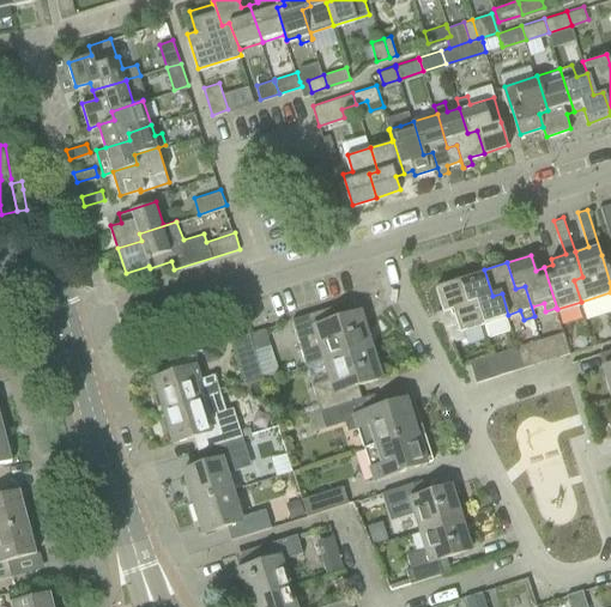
[(502,293),(492,296),(484,269),(461,277),(470,303),(478,301),(485,322),(508,315),(502,293)]
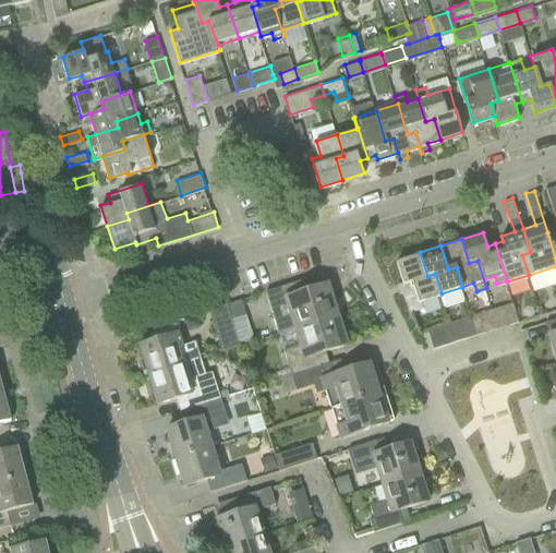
[(435,274),(427,276),(420,252),(397,260),(403,280),(400,281),(410,309),(421,304),(419,300),(442,293),(435,274)]
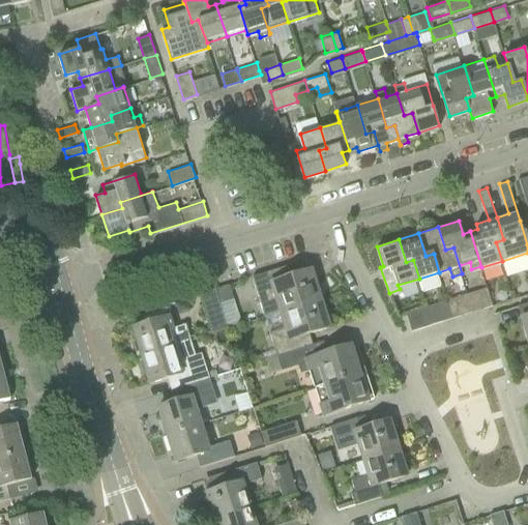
[(281,267),(288,265),(288,263),(253,274),(265,314),(277,310),(277,311),(321,297),(312,268),(284,278),(281,267)]
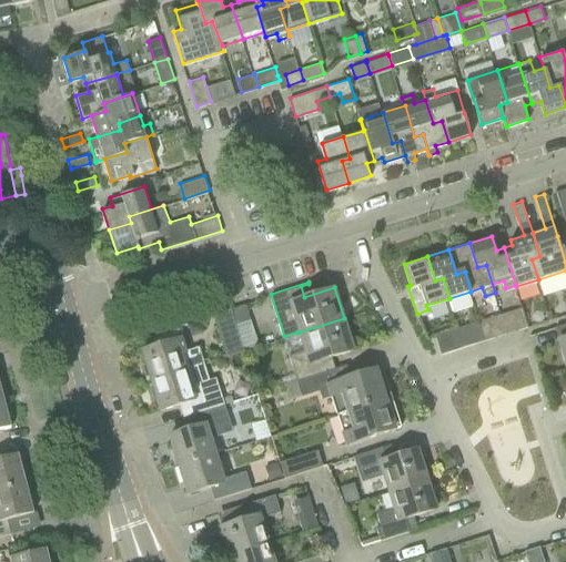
[(236,323),(251,318),(246,302),(231,307),(236,323)]
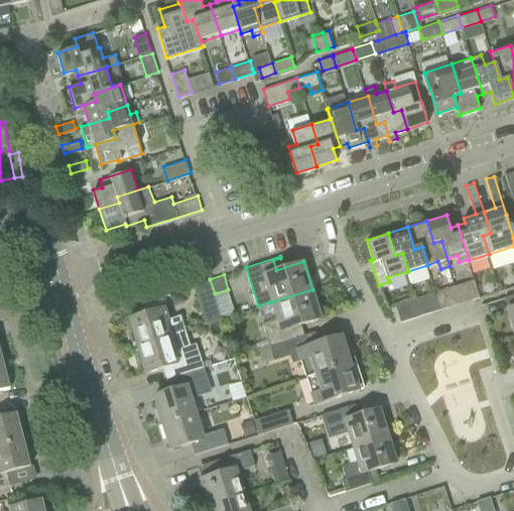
[(472,297),(480,295),(475,278),(467,280),(472,297)]
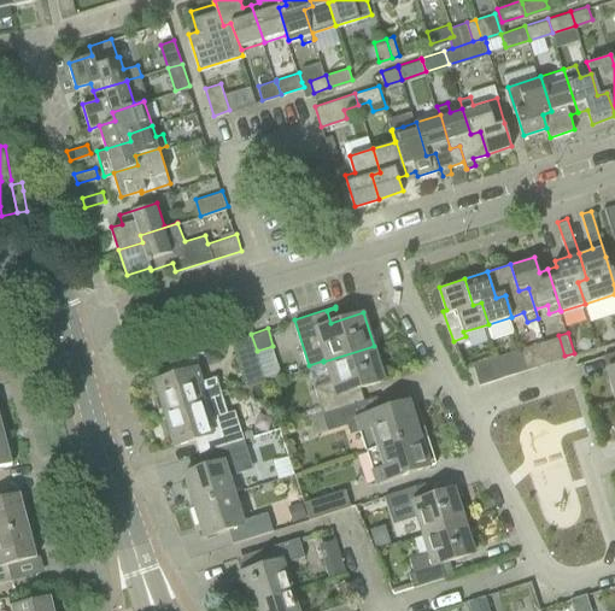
[(267,380),(257,351),(251,334),(233,340),(249,386),(267,380)]
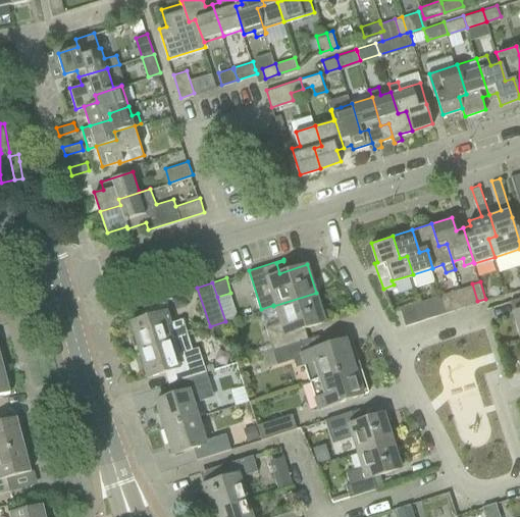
[(458,307),(466,305),(460,288),(453,290),(458,307)]
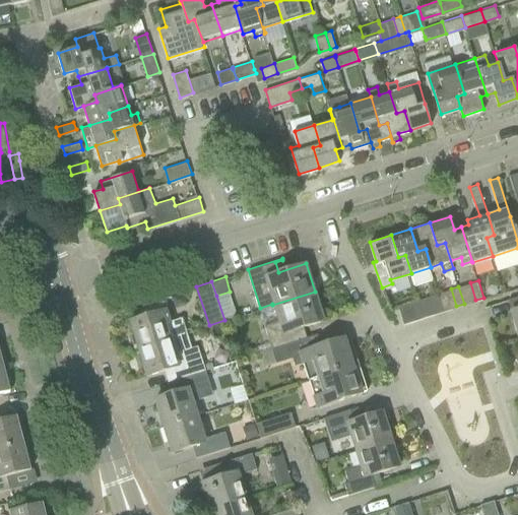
[(296,327),(323,319),(315,292),(272,305),(277,320),(264,324),(271,347),(259,351),(318,333),(318,332),(308,335),(307,334),(300,337),(296,327)]
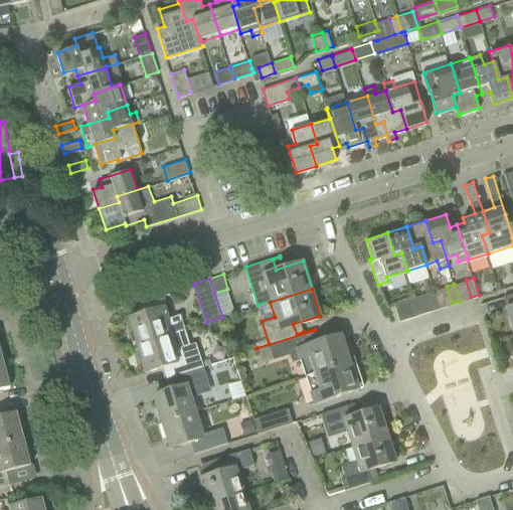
[(433,309),(441,307),(435,290),(428,292),(433,309)]
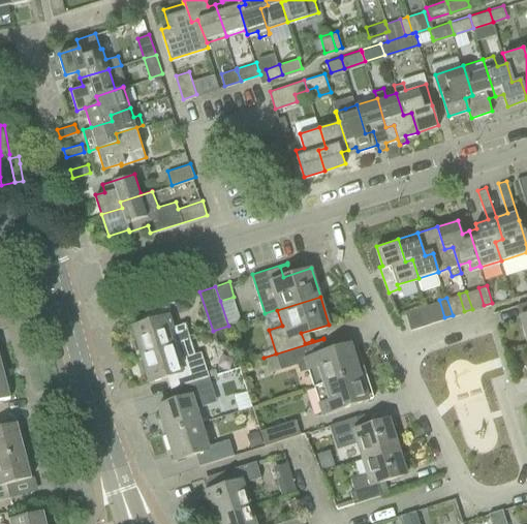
[(136,337),(132,338),(136,352),(142,351),(143,355),(173,344),(191,338),(185,321),(173,326),(172,321),(165,303),(165,302),(147,308),(150,319),(133,326),(136,337)]
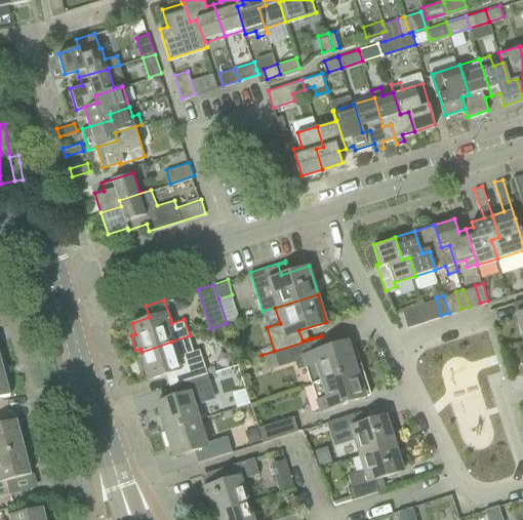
[(421,322),(430,319),(424,302),(415,304),(421,322)]
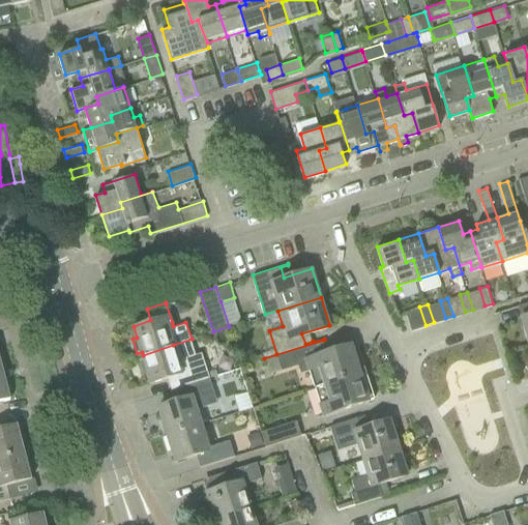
[(173,345),(143,355),(151,381),(168,375),(178,372),(182,385),(210,376),(202,350),(196,352),(192,339),(173,345)]
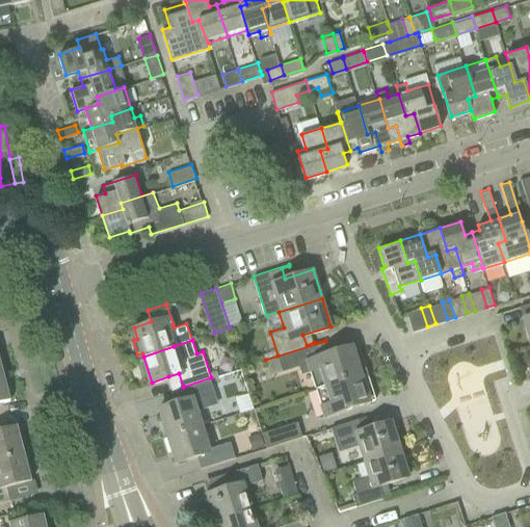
[(359,343),(329,351),(325,341),(265,360),(269,373),(299,364),(302,372),(309,370),(315,387),(317,387),(317,388),(368,371),(359,343)]
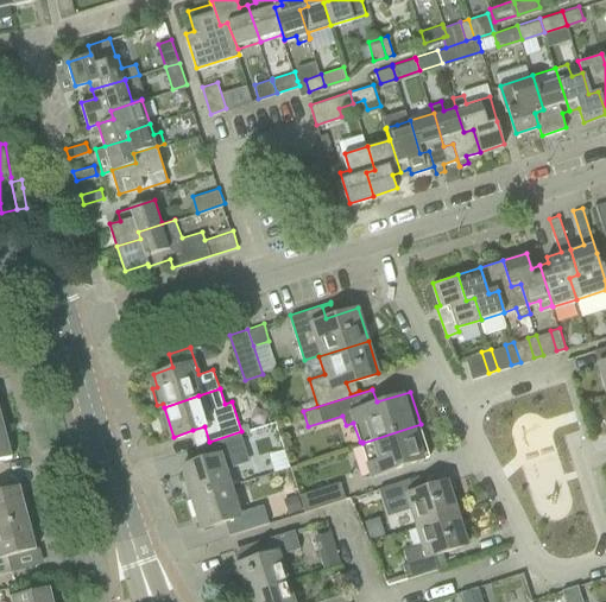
[(0,457),(13,455),(4,423),(0,423),(0,457)]
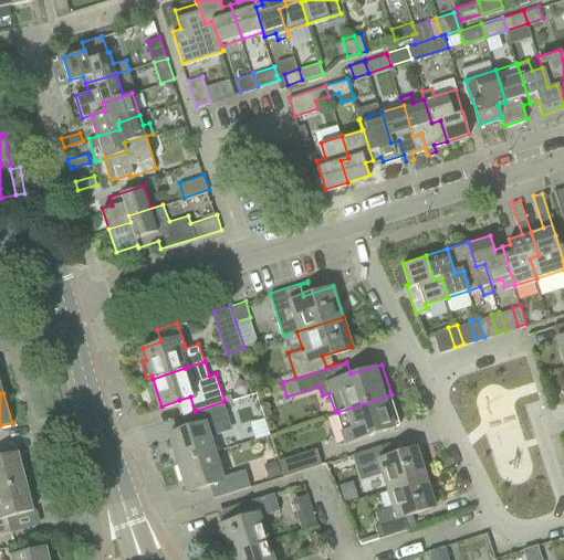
[(343,441),(400,423),(392,394),(337,412),(343,429),(340,430),(343,441)]
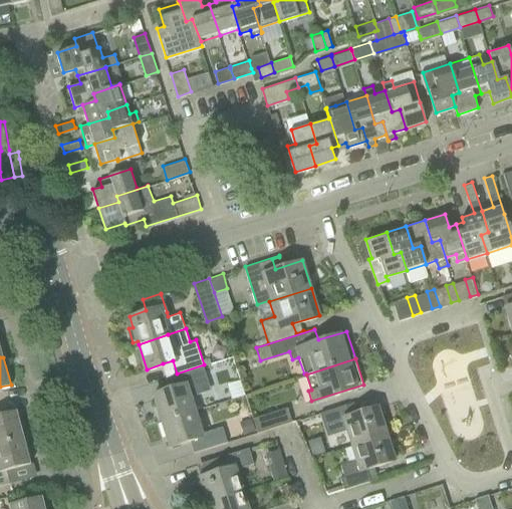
[(179,385),(154,393),(163,420),(195,410),(190,396),(186,382),(207,375),(204,364),(177,373),(180,384),(179,385)]
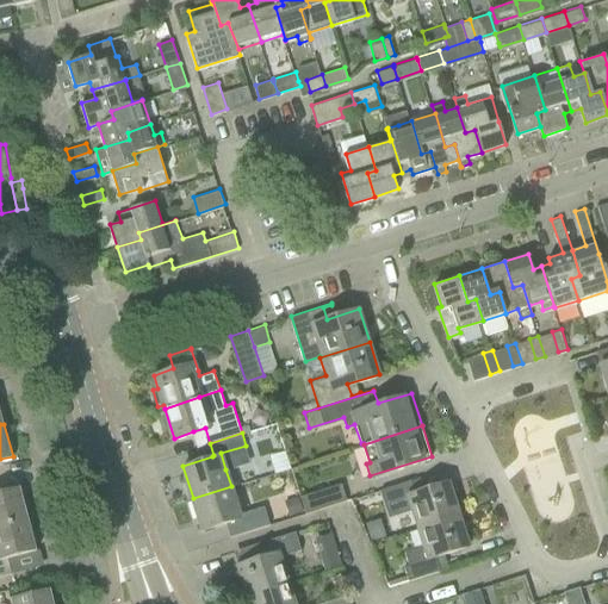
[(448,481),(416,492),(411,478),(380,489),(389,516),(410,509),(416,528),(459,514),(448,481)]
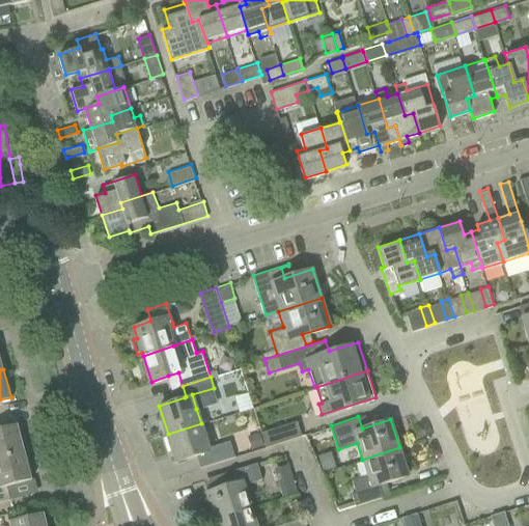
[(266,445),(301,433),(297,419),(261,431),(266,445)]
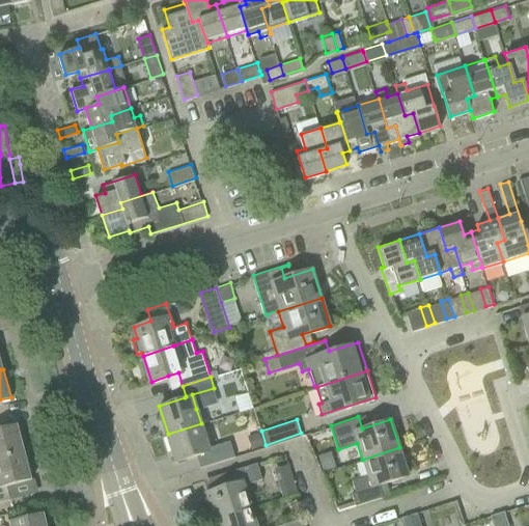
[(0,455),(25,449),(18,422),(0,426),(0,455)]
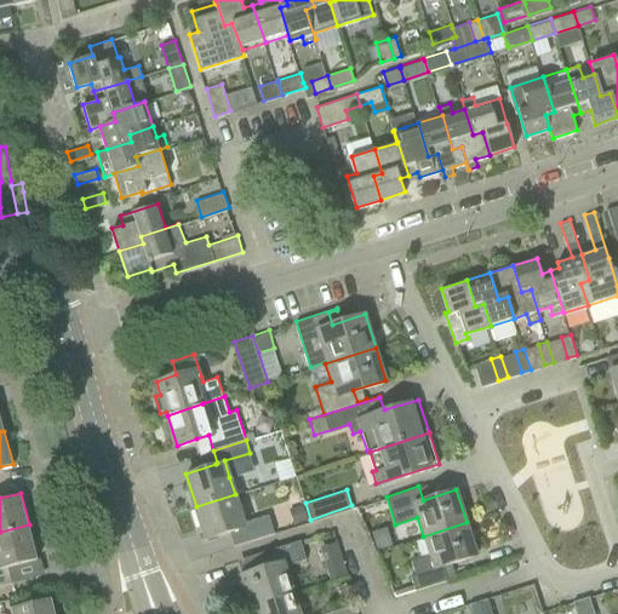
[(269,514),(244,521),(235,494),(196,506),(206,538),(230,529),(234,544),(275,532),(269,514)]
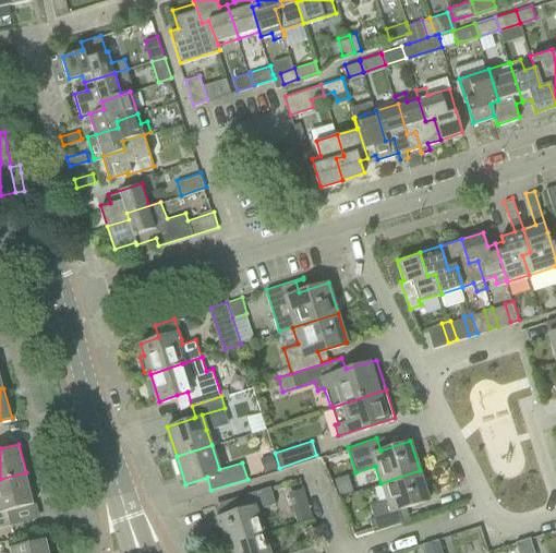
[(495,459),(497,473),(522,470),(520,456),(495,459)]
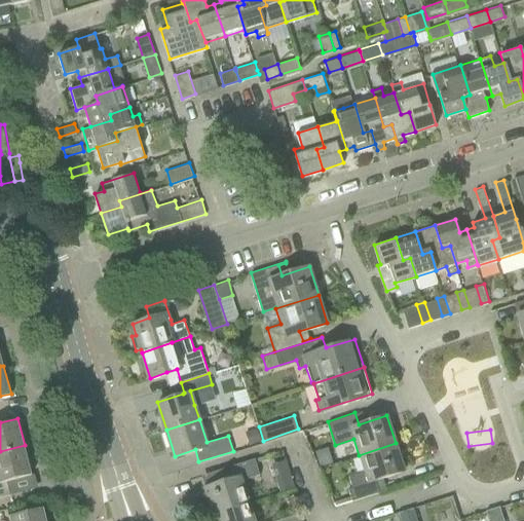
[(376,479),(404,470),(396,443),(359,455),(363,471),(349,475),(352,486),(348,487),(352,499),(380,490),(376,479)]
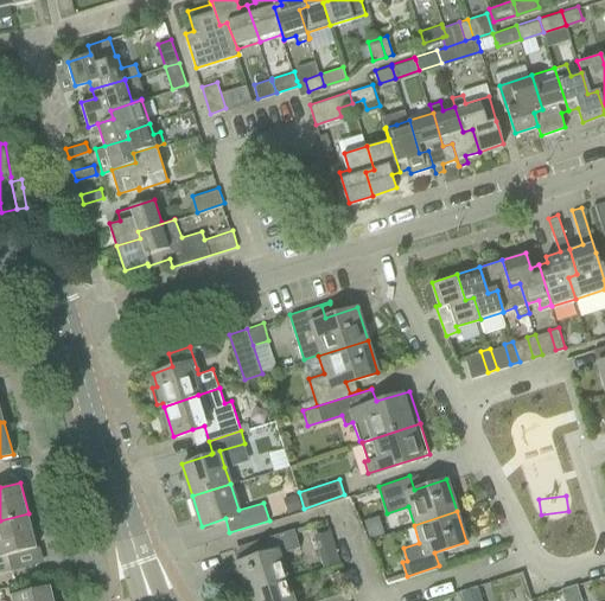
[(0,570),(13,568),(8,554),(37,545),(29,513),(0,520),(0,570)]
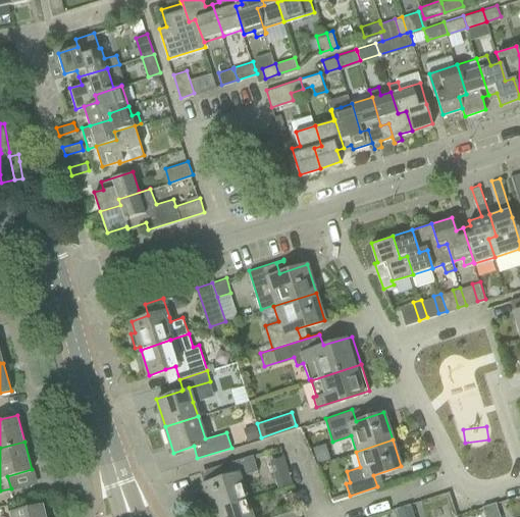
[(258,469),(253,454),(205,468),(208,480),(202,482),(211,511),(247,500),(240,474),(258,469)]
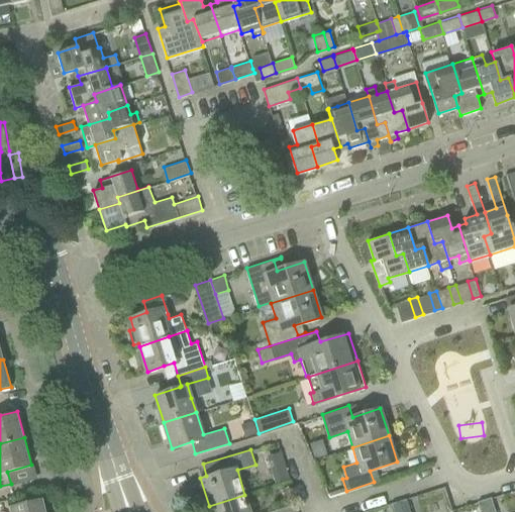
[(283,452),(271,456),(278,481),(291,477),(283,452)]
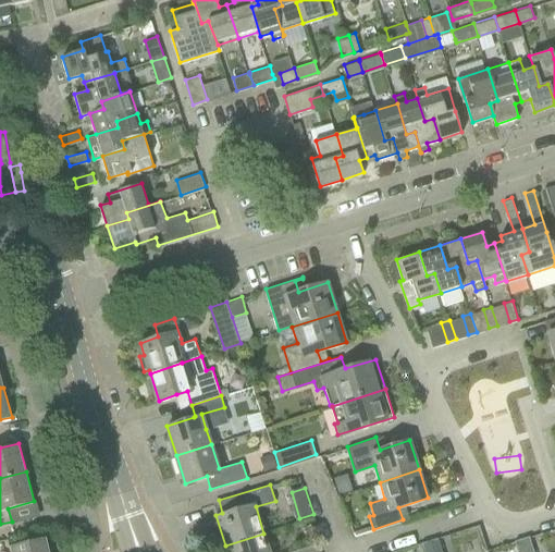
[(319,551),(317,542),(285,551),(269,551),(263,534),(225,546),(227,551),(319,551)]
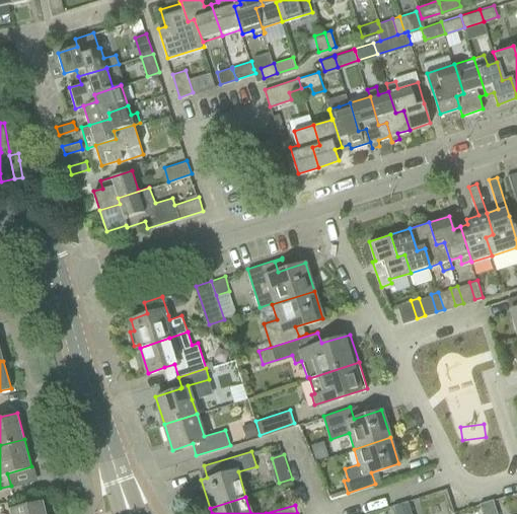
[(413,513),(409,500),(409,499),(393,504),(395,513),(413,513)]
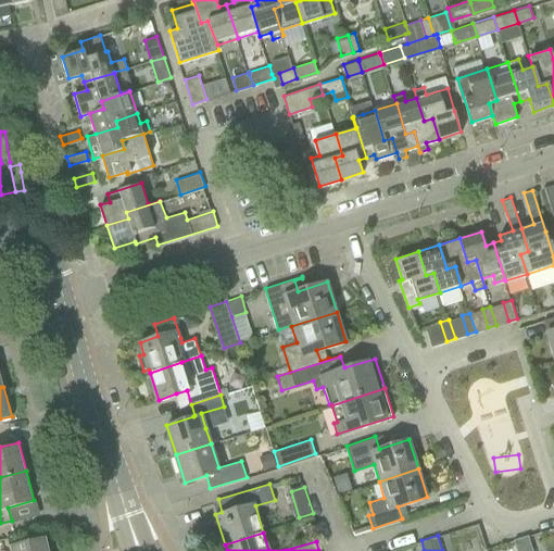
[(49,550),(46,536),(10,545),(11,550),(49,550)]
